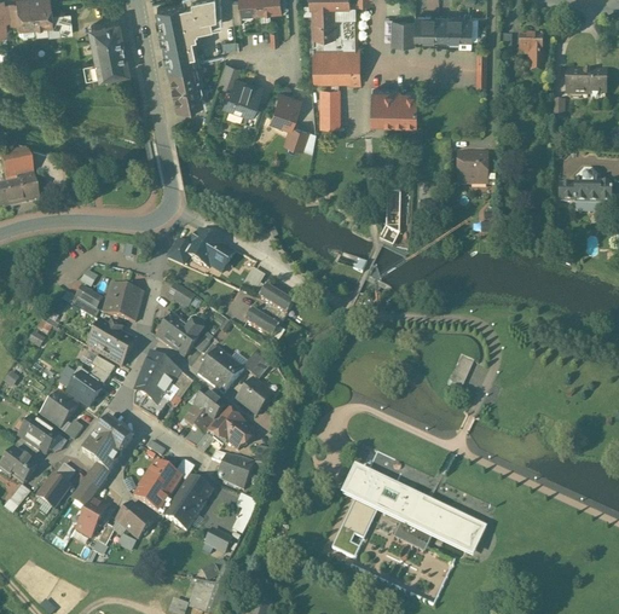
[(16,0),(18,24),(35,23),(33,0),(16,0)]
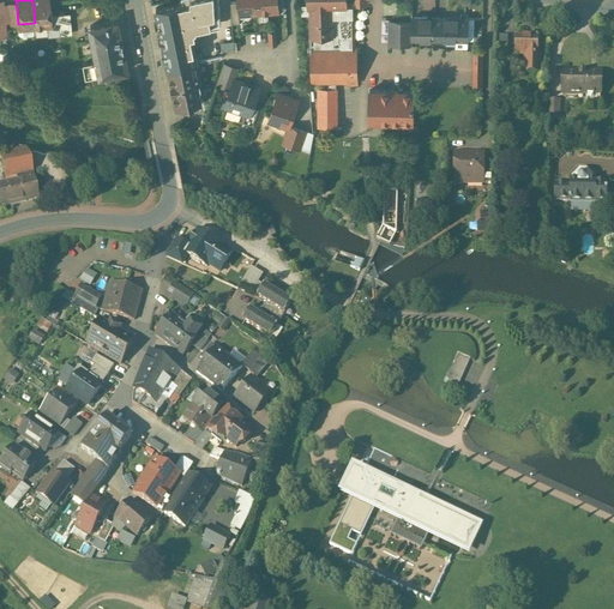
[(32,0),(35,23),(47,20),(50,20),(49,10),(48,0),(32,0)]
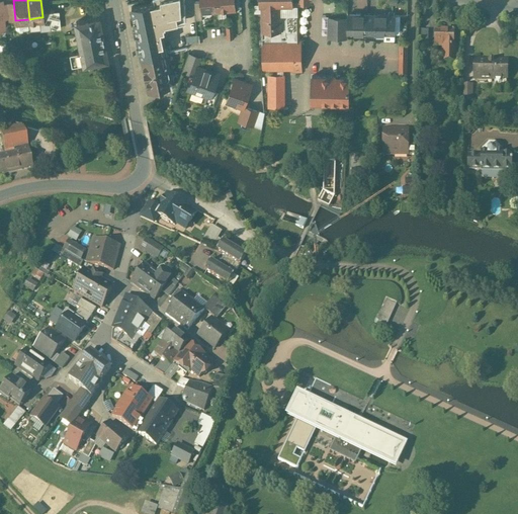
[(133,5),(142,52),(165,47),(162,32),(168,31),(167,26),(182,23),(181,17),(189,15),(187,0),(155,0),(155,1),(133,5)]
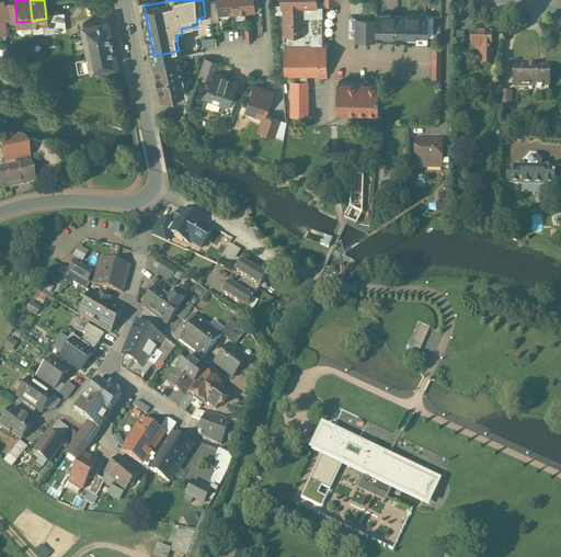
[(209,0),(212,16),(219,15),(218,8),(217,0),(209,0)]
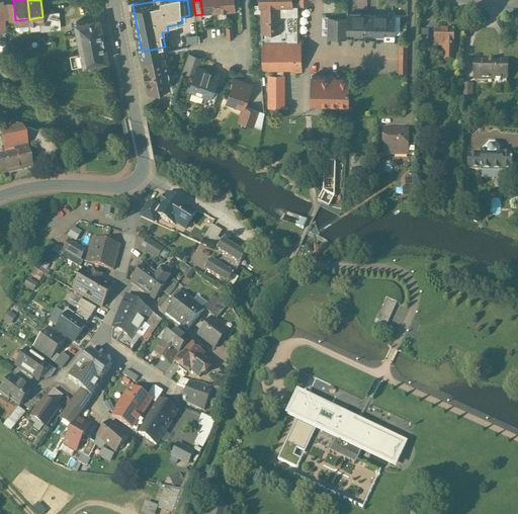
[(261,0),(262,25),(262,36),(281,36),(280,3),(287,2),(292,2),(292,0),(261,0)]
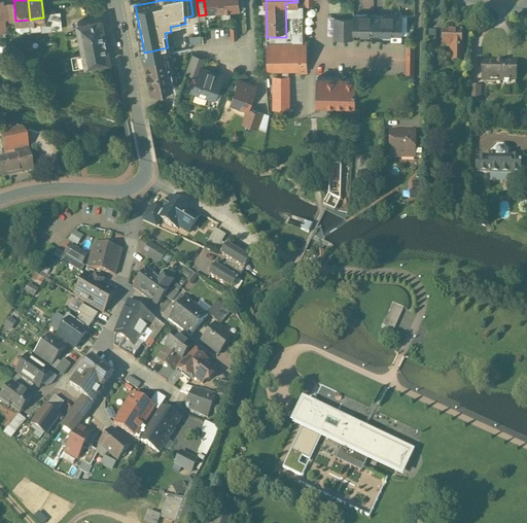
[(297,2),(292,2),(293,36),(304,36),(304,0),(297,0),(297,2)]
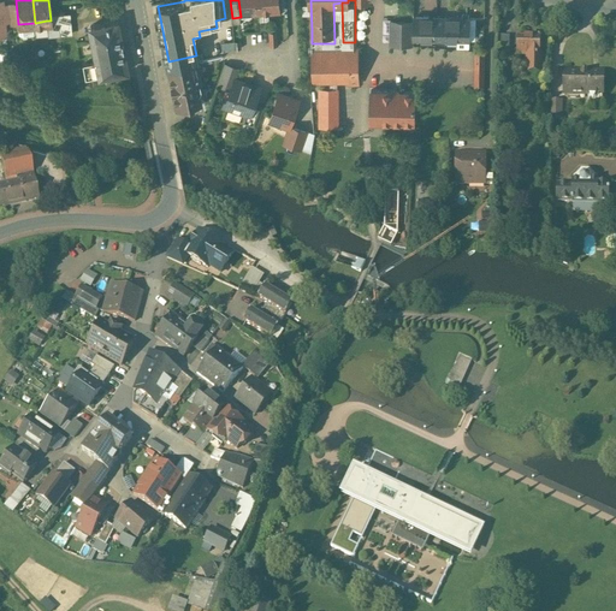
[(57,9),(49,10),(51,21),(47,21),(47,31),(59,30),(57,9)]
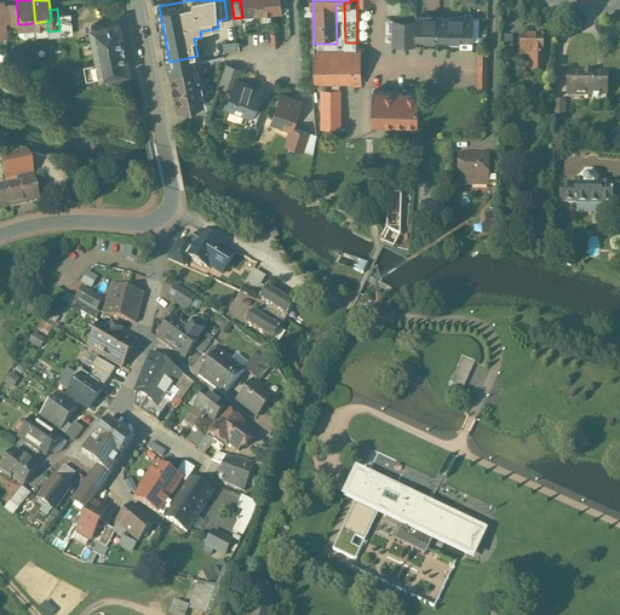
[(437,12),(415,12),(415,16),(414,34),(437,34),(437,12)]
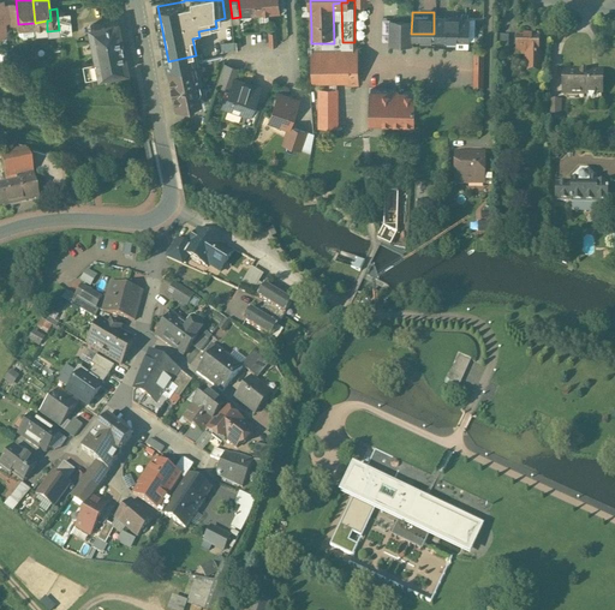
[(469,13),(434,12),(434,34),(447,34),(457,35),(469,35),(469,13)]
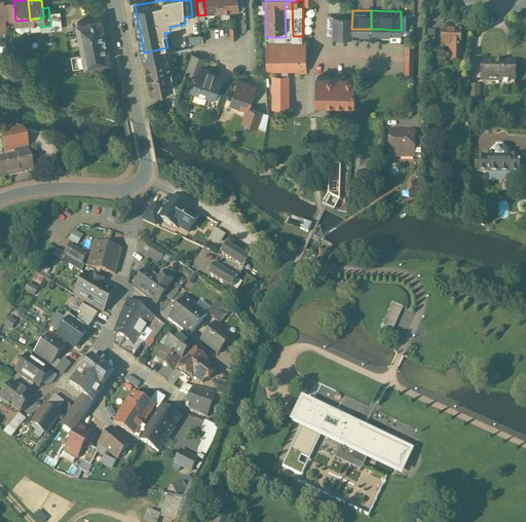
[(92,15),(89,15),(84,16),(81,17),(80,16),(76,17),(74,20),(75,23),(76,25),(77,29),(81,47),(83,60),(102,57),(103,58),(106,57),(108,54),(108,50),(106,49),(104,38),(103,32),(100,20),(101,19),(100,14),(98,13),(94,13),(92,15)]
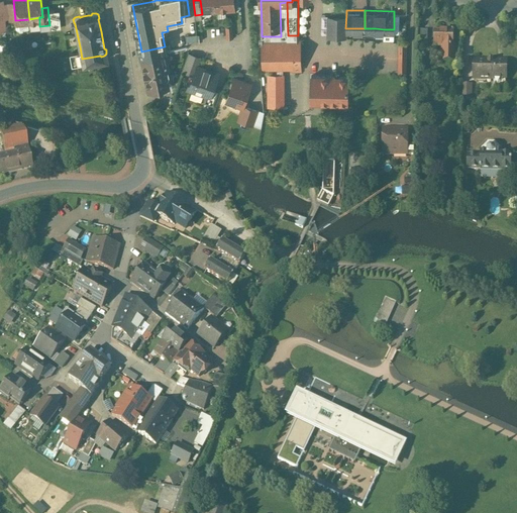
[(346,13),(328,13),(328,32),(345,32),(345,28),(346,13)]
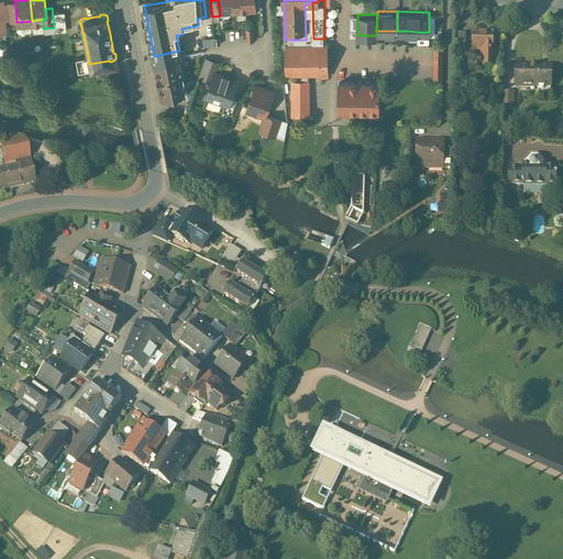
[(494,31),(473,30),(472,47),(482,47),(493,48),(493,47),(494,31)]
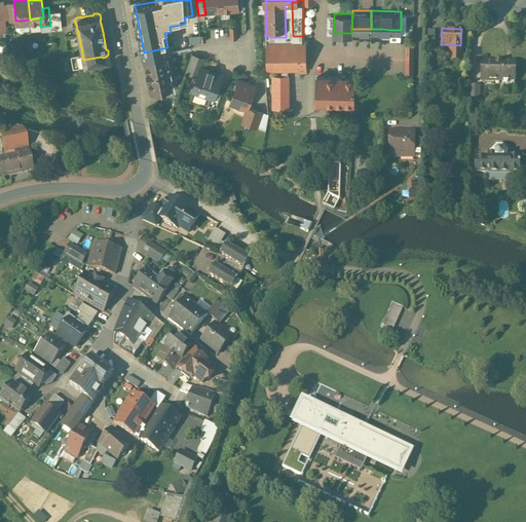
[(73,30),(66,31),(70,50),(81,47),(77,29),(73,30)]
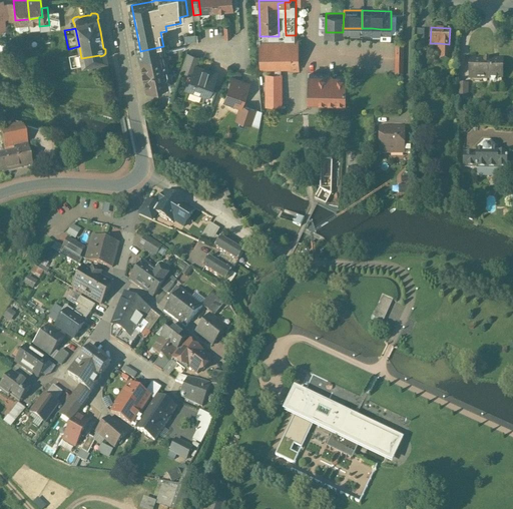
[(279,36),(260,36),(261,63),(291,63),(291,65),(299,65),(298,35),(296,35),(286,35),(279,36)]
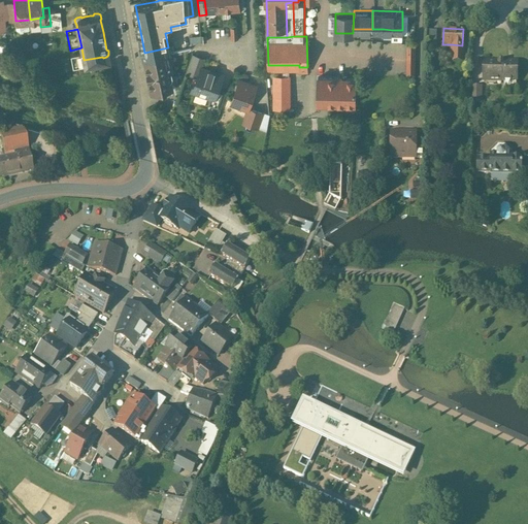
[(462,45),(452,44),(451,60),(464,60),(464,44),(462,44),(462,45)]
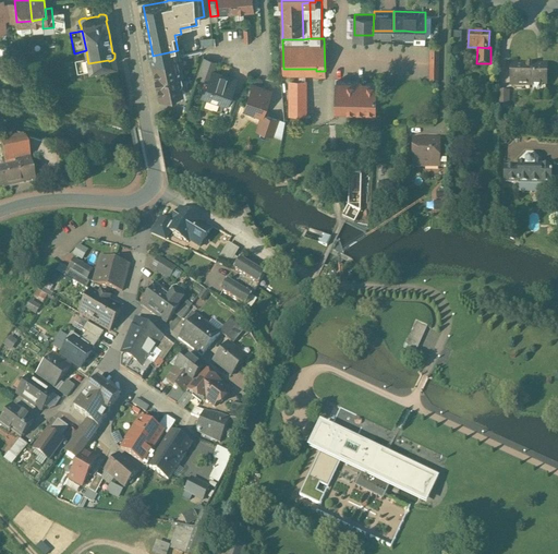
[(86,50),(74,53),(76,67),(88,63),(86,50)]
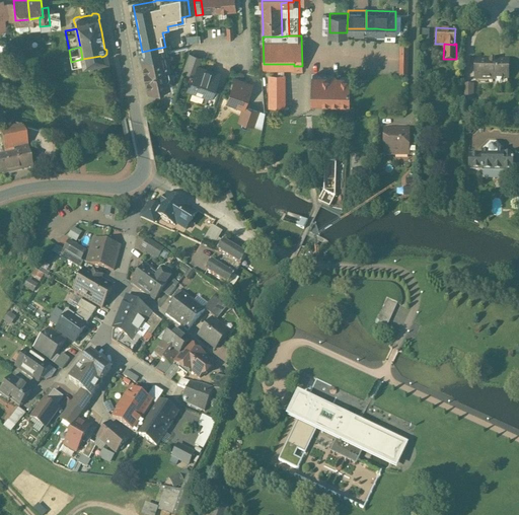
[(142,52),(142,53),(143,53),(145,66),(145,67),(146,71),(146,72),(149,85),(149,86),(163,83),(163,82),(170,81),(168,74),(170,71),(165,47),(142,52)]
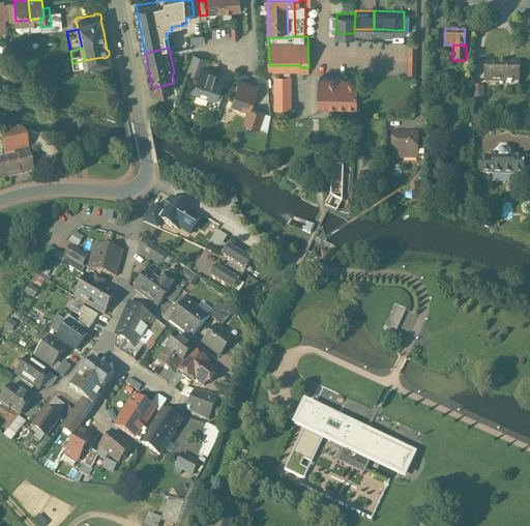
[(496,59),(486,59),(486,78),(508,78),(508,58),(496,58),(496,59)]
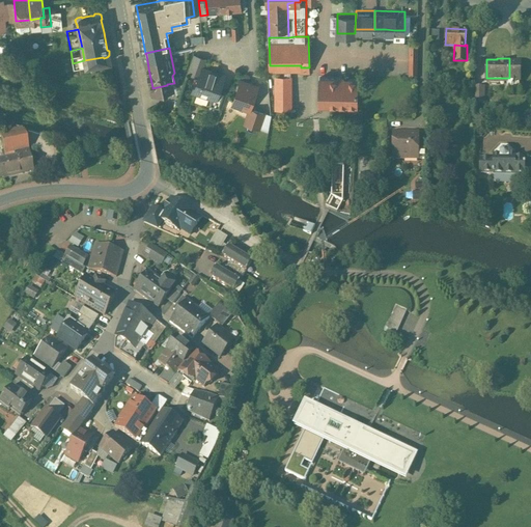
[(520,59),(509,58),(509,78),(519,79),(520,59)]
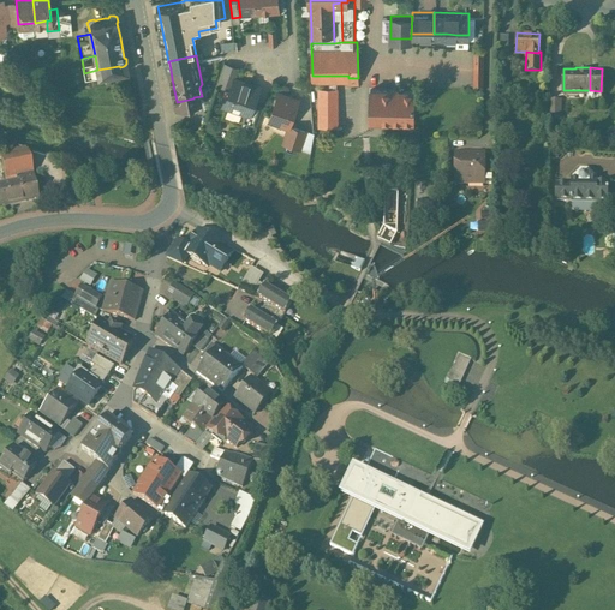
[(260,82),(234,73),(225,101),(245,108),(250,109),(254,100),(260,82)]
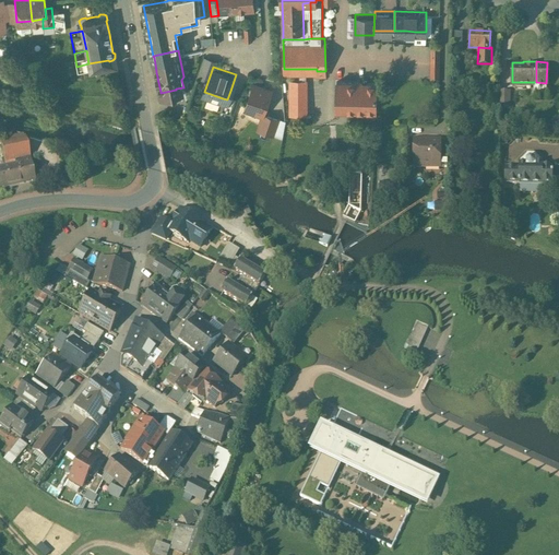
[(359,73),(356,77),(336,77),(335,105),(376,105),(377,78),(363,78),(359,73)]
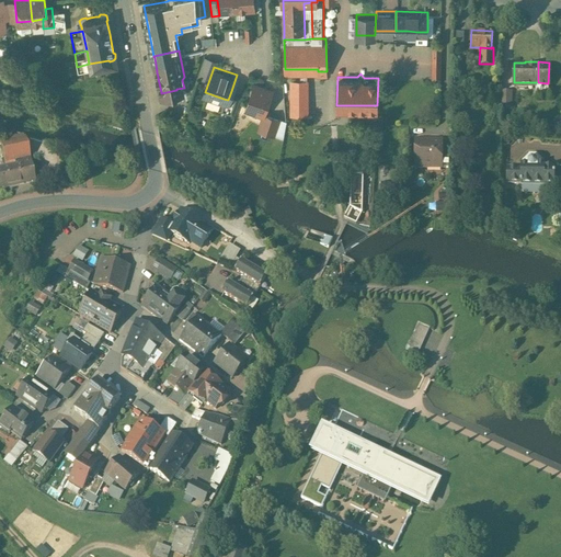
[(290,75),(290,111),(310,111),(310,75),(290,75)]
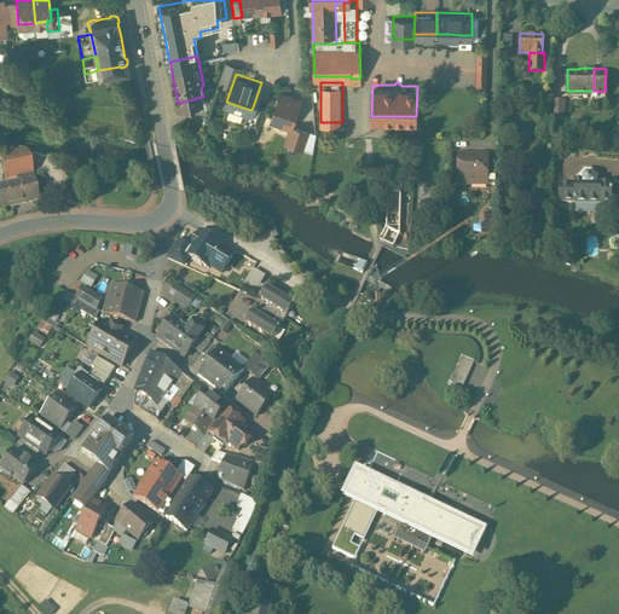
[(300,96),(279,88),(279,91),(276,92),(275,97),(276,100),(272,113),(278,115),(279,117),(290,122),(291,122),(291,121),(300,96)]
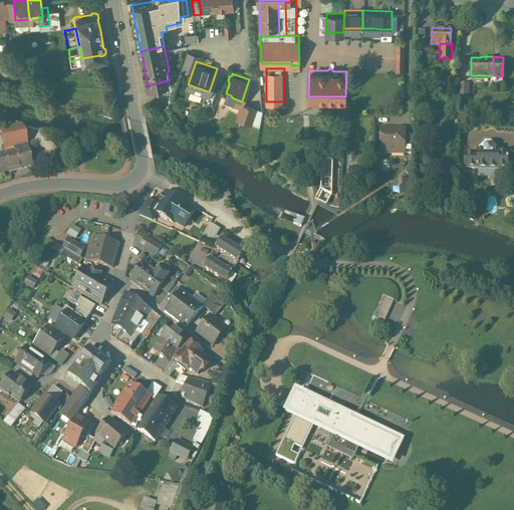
[(468,81),(460,81),(459,97),(468,97),(468,81)]
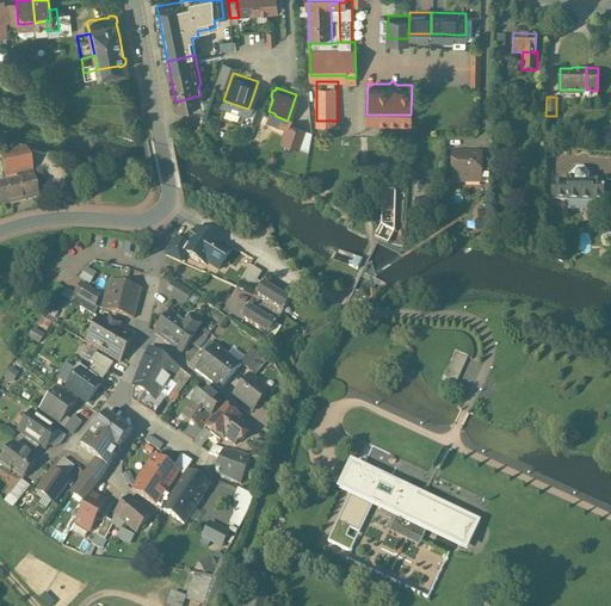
[(252,99),(248,109),(244,107),(241,115),(255,119),(261,101),(252,99)]
